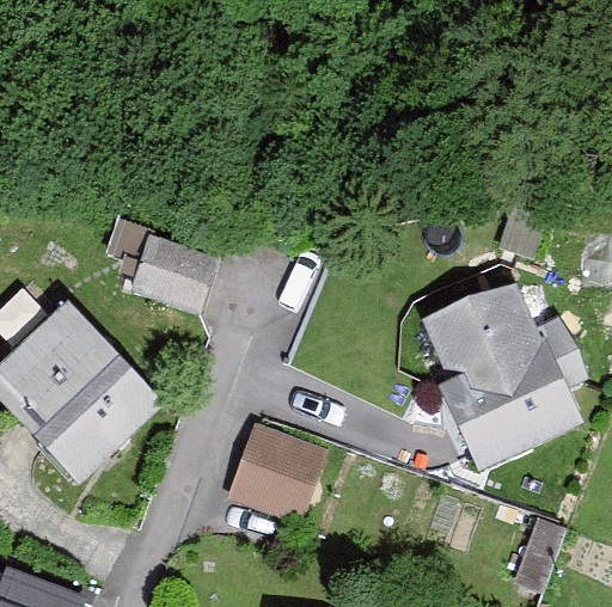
[(222,255),(150,231),(129,292),(202,316),(222,255)]
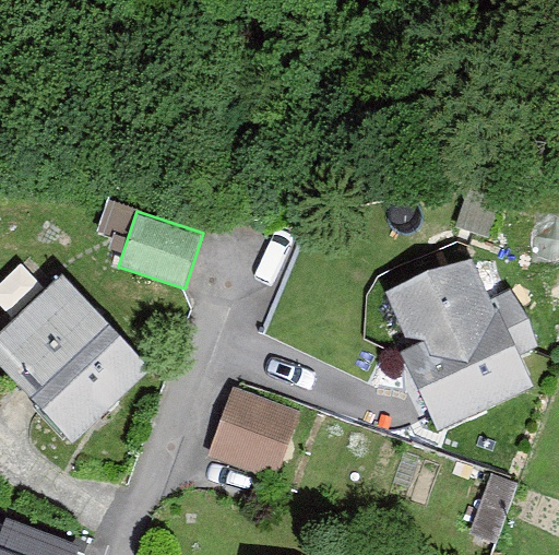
[(477,248),(385,285),(412,347),(404,351),(437,427),(534,386),(521,355),(540,347),(513,283),(495,291),(477,248)]
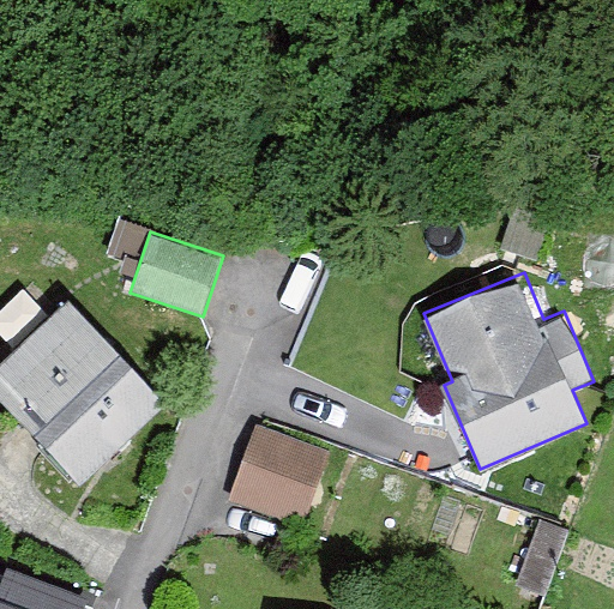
[(68,301),(0,365),(0,390),(85,480),(166,404),(68,301)]
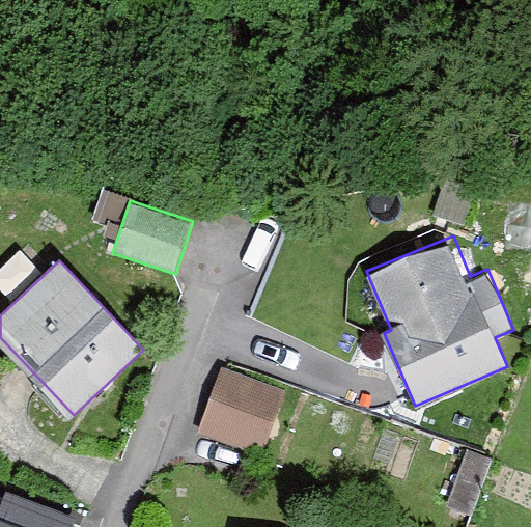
[(281,389),(222,369),(200,439),(258,458),(281,389)]
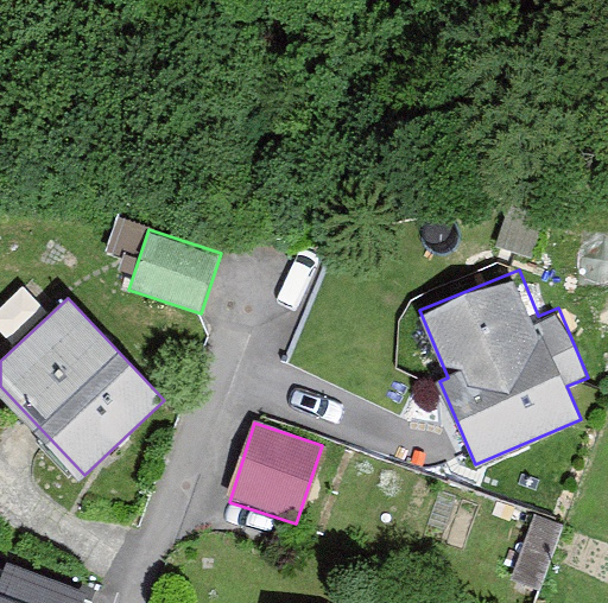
[(27,602),(0,592),(0,602),(27,602)]
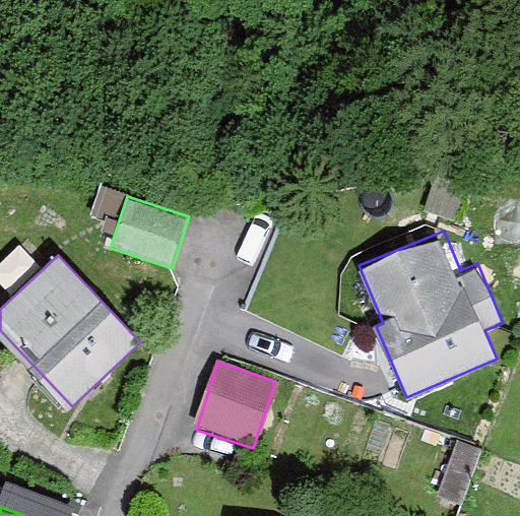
All buildings are outlined.
